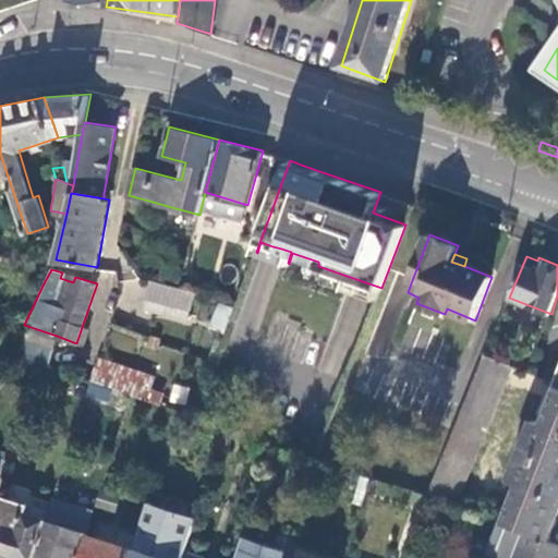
[(75,277),(62,273),(60,278),(73,282),(75,277)]
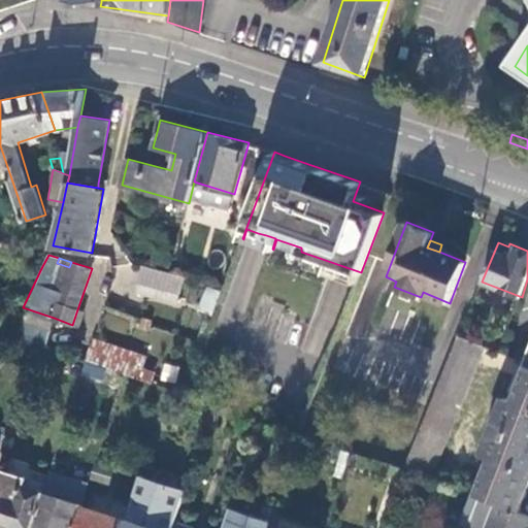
[(187,276),(145,266),(138,293),(179,304),(187,276)]
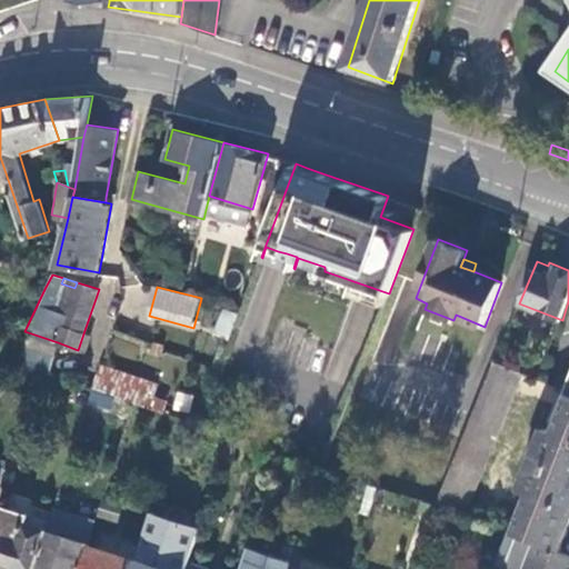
[(228,339),(236,313),(220,309),(212,335),(228,339)]
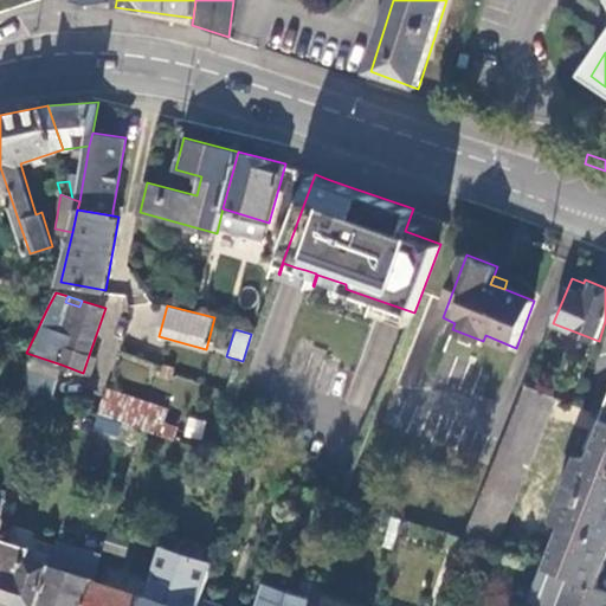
[(62,365),(26,353),(11,385),(49,398),(62,365)]
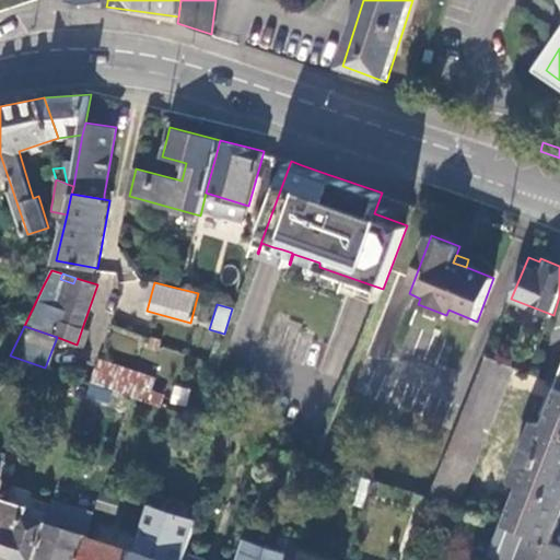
[(82,328),(77,345),(84,347),(91,329),(82,328)]
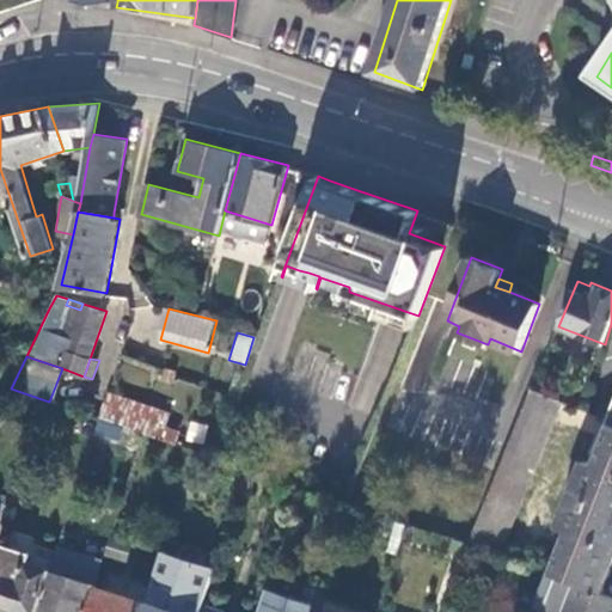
[(118,362),(116,384),(196,391),(197,384),(175,381),(176,368),(118,362)]
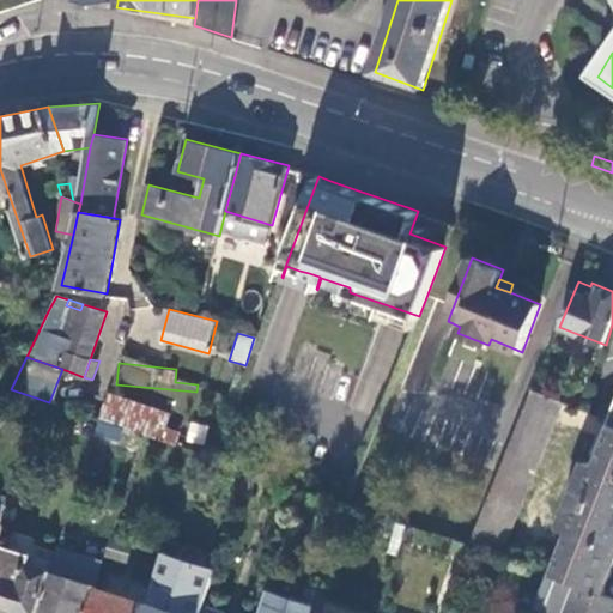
[(108,393),(101,419),(147,435),(159,439),(163,430),(168,413),(108,393)]
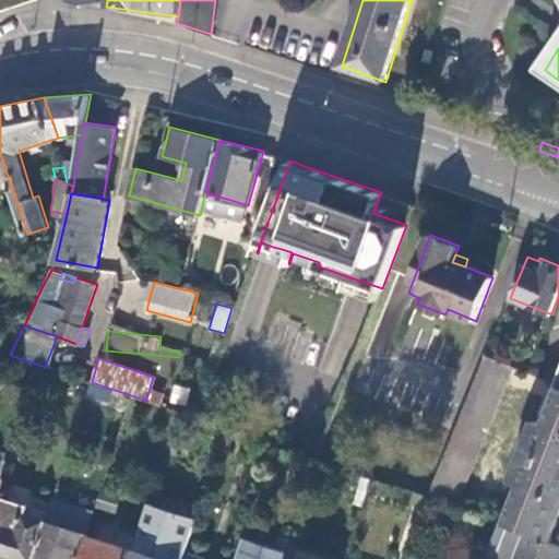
[(168,402),(185,406),(189,389),(173,384),(168,402)]
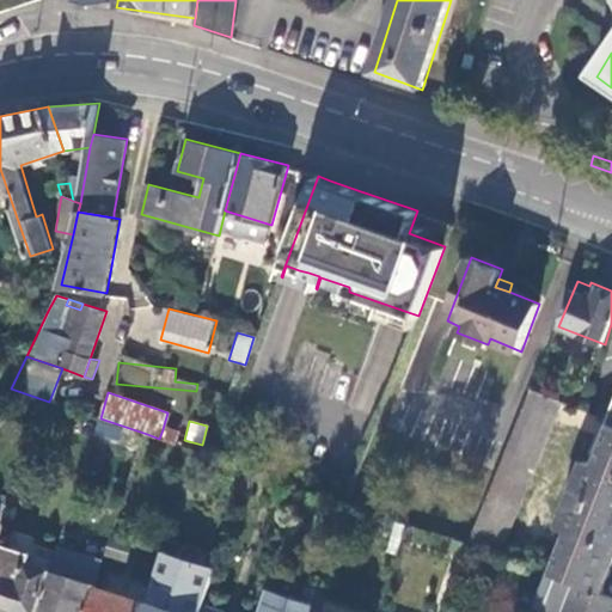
[(571,530),(555,573),(577,581),(604,592),(611,569),(611,427),(597,466),(586,461),(561,526),(571,530)]
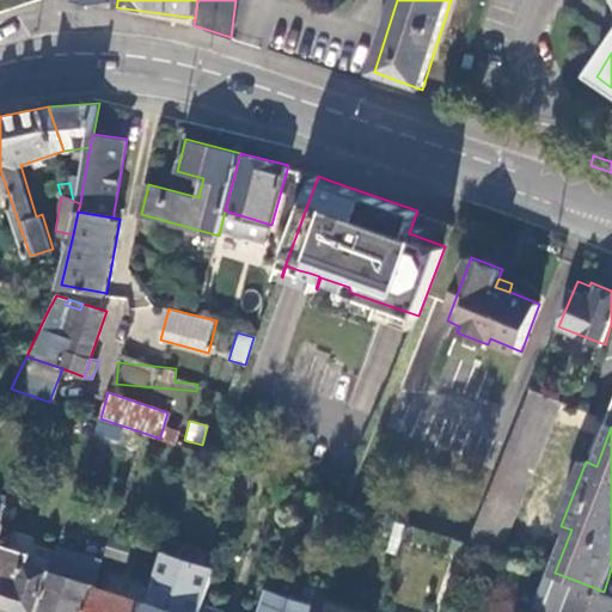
[(159,439),(173,444),(176,434),(163,429),(159,439)]
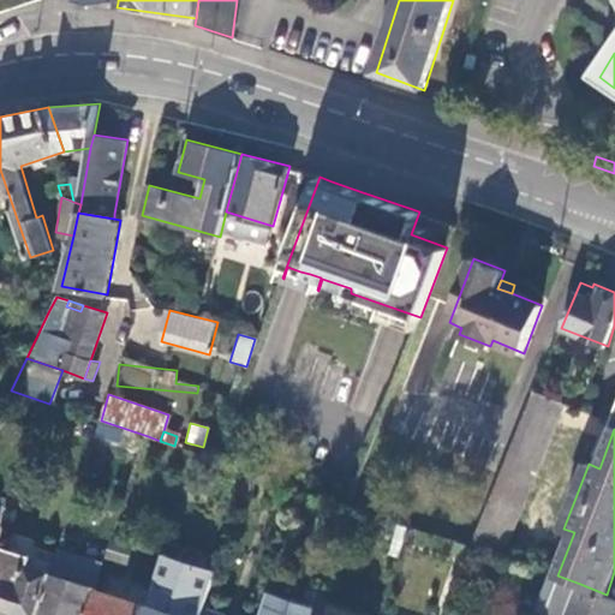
[(0,607),(25,614),(36,614),(51,573),(25,565),(22,575),(13,573),(10,584),(0,580),(0,607)]
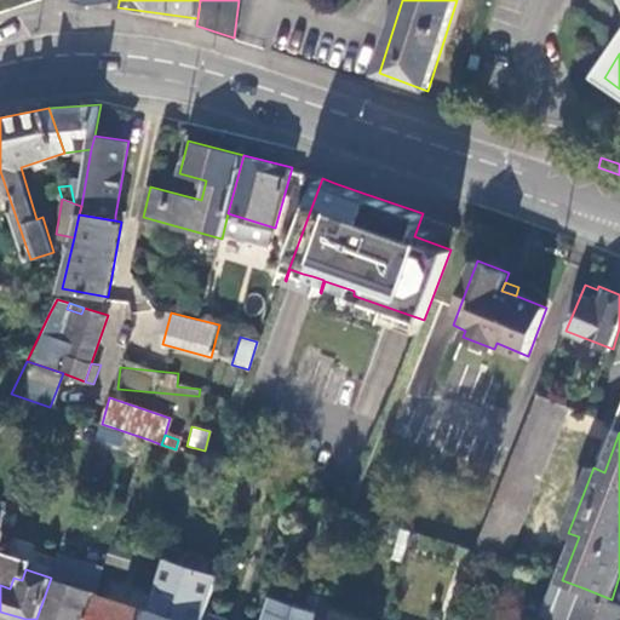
[(87,619),(96,595),(97,592),(51,578),(36,619),(87,619)]
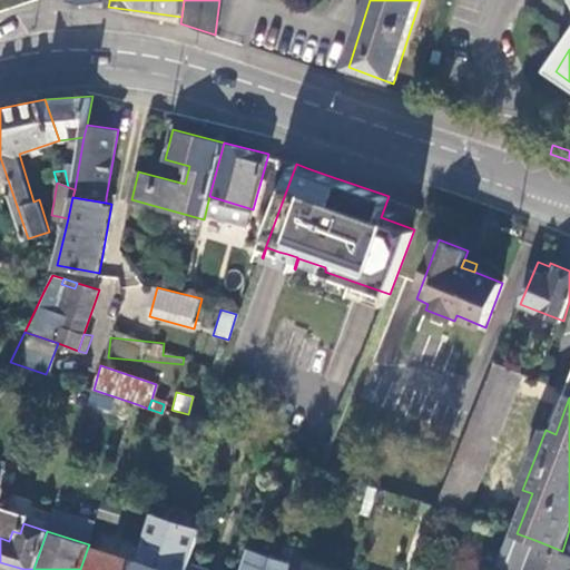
[(295,569),(301,556),(303,550),(254,533),(241,569),(295,569)]
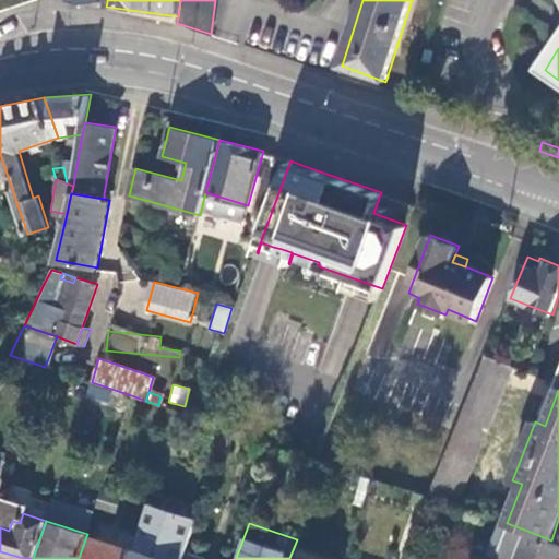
[(558,558),(558,543),(551,540),(527,531),(515,558),(558,558)]
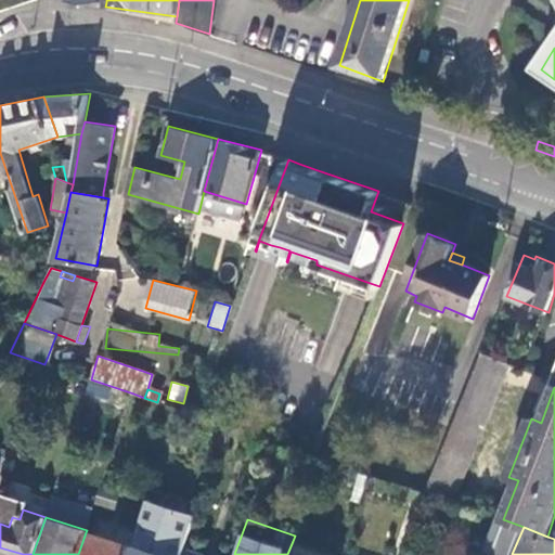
[(129,554),(132,546),(86,532),(78,554),(129,554)]
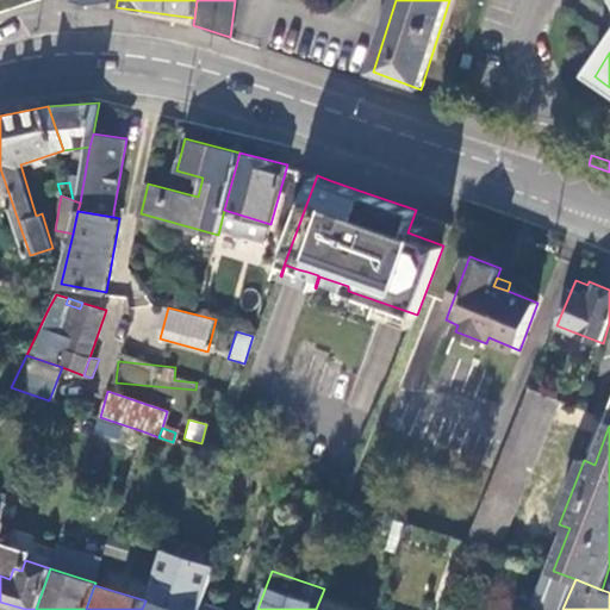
[(360,593),(358,605),(369,609),(375,609),(380,601),(360,593)]
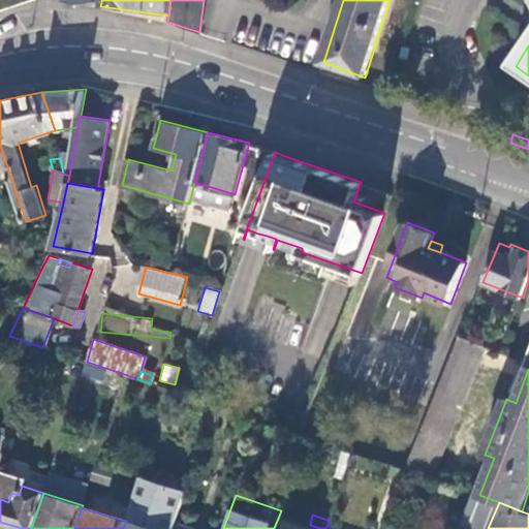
[(320,528),(310,525),(279,516),(274,528),(320,528)]
